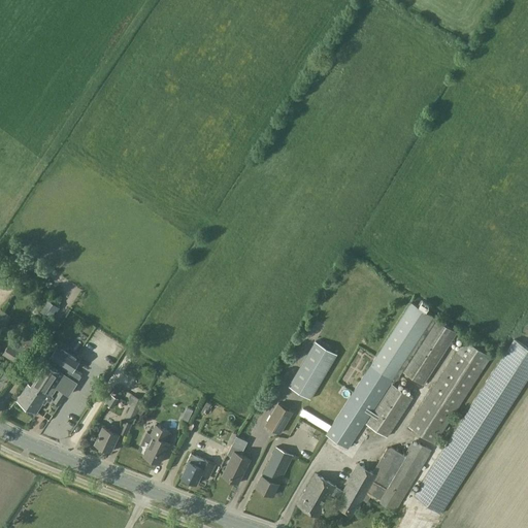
[(0,331),(0,332),(1,331),(3,328),(4,327),(11,316),(1,309),(0,308),(0,331)]
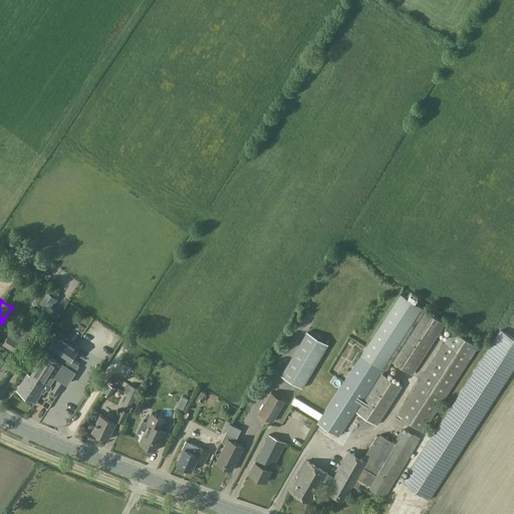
[(361,341),(320,427),(324,429),(327,421),(335,425),(369,355),(377,359),(383,347),(392,351),(412,309),(398,302),(374,347),(361,341)]
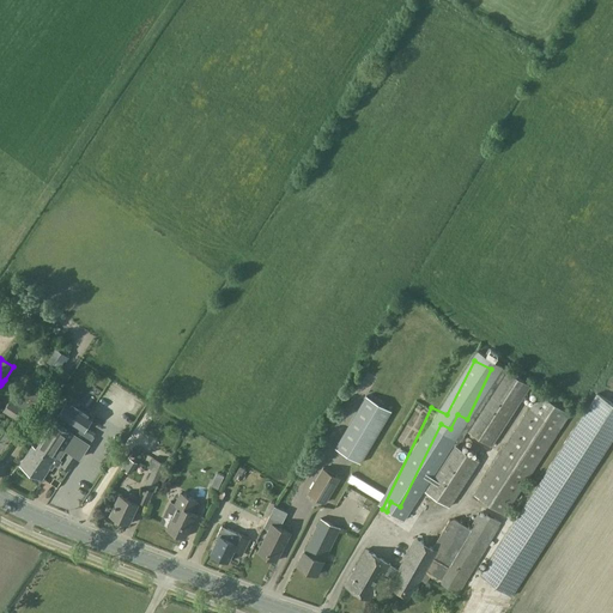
[(505,520),(563,414),(532,396),(521,390),(523,387),(509,378),(504,387),(493,381),(463,435),(491,450),(516,404),(521,406),(472,497),(466,493),(454,515),(468,522),(479,504),(505,520)]
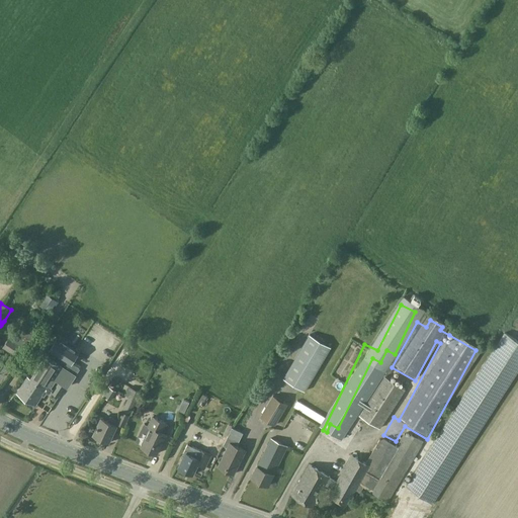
[(12,331),(3,345),(19,356),(20,356),(20,357),(28,345),(32,339),(28,337),(23,334),(21,336),(13,331),(12,331)]
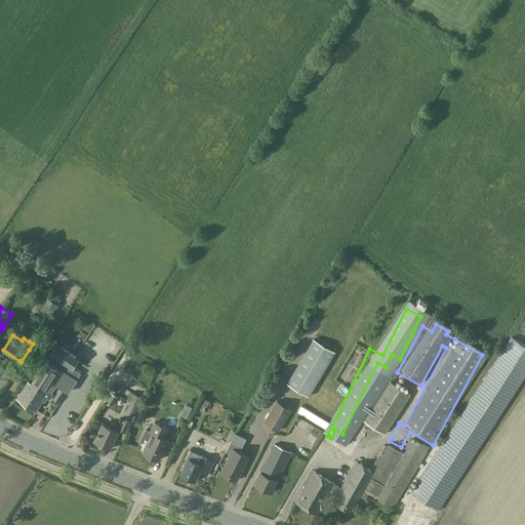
[(334,352),(313,339),(287,382),(309,396),(334,352)]
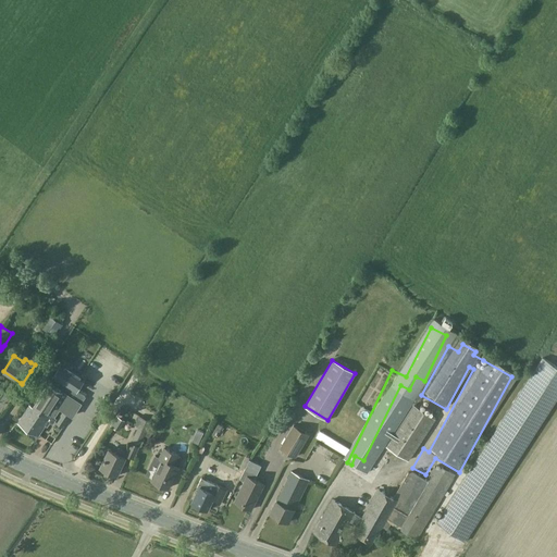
[(63,411),(70,416),(72,418),(82,403),(85,397),(76,391),(85,376),(62,361),(52,375),(56,378),(51,384),(48,382),(33,406),(47,416),(50,410),(51,410),(57,415),(60,409),(63,411)]
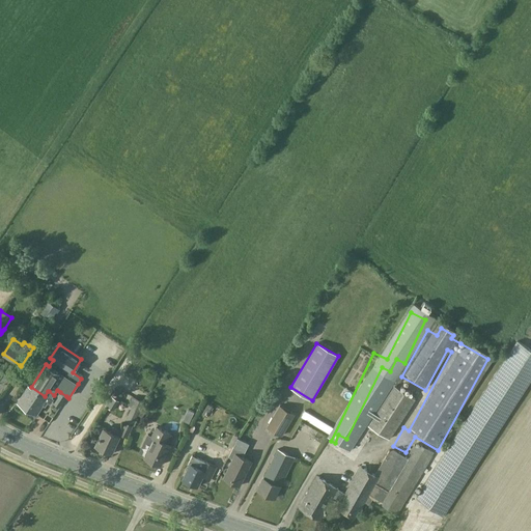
[(86,354),(80,365),(93,371),(100,361),(86,354)]
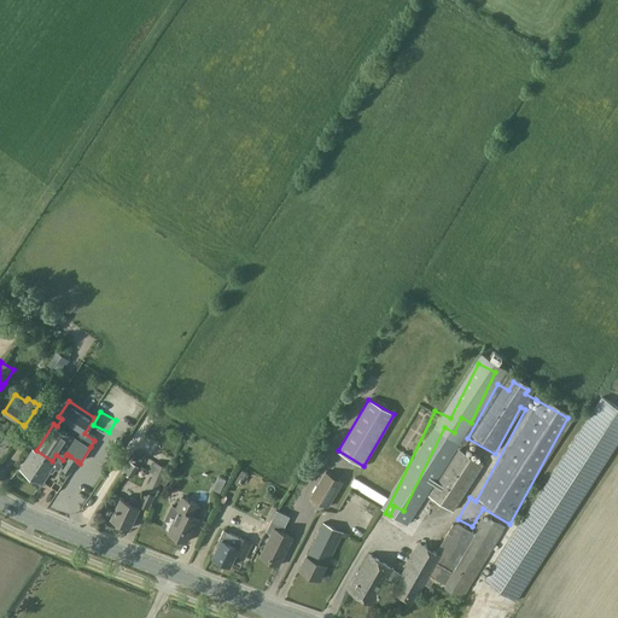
[(410,454),(432,419),(424,414),(402,449),(410,454)]
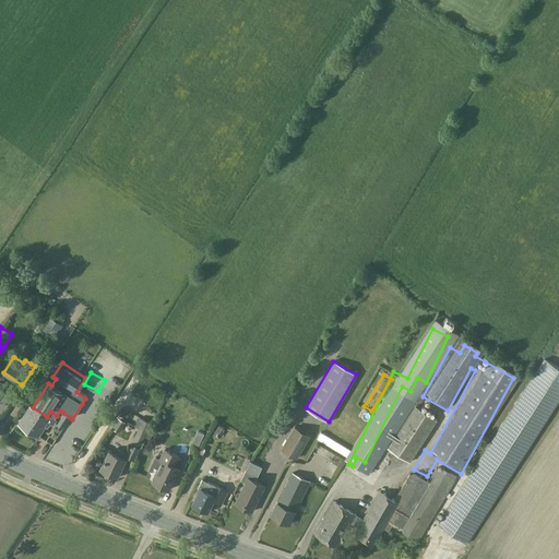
[(99,405),(96,411),(99,413),(106,404),(102,402),(99,405)]
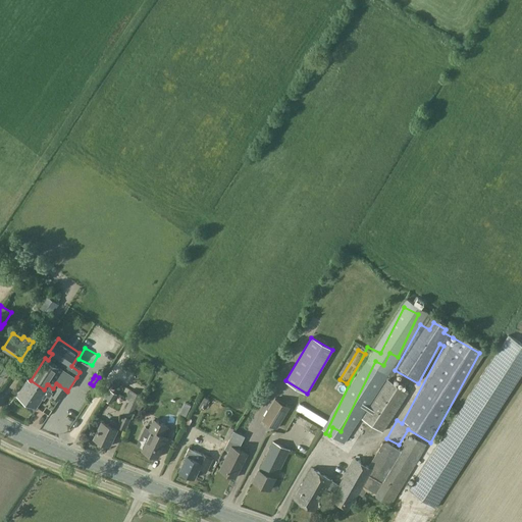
[(51,390),(53,388),(48,384),(47,384),(44,389),(31,380),(28,378),(17,395),(36,407),(42,398),(45,399),(47,395),(50,397),(53,392),(51,390)]
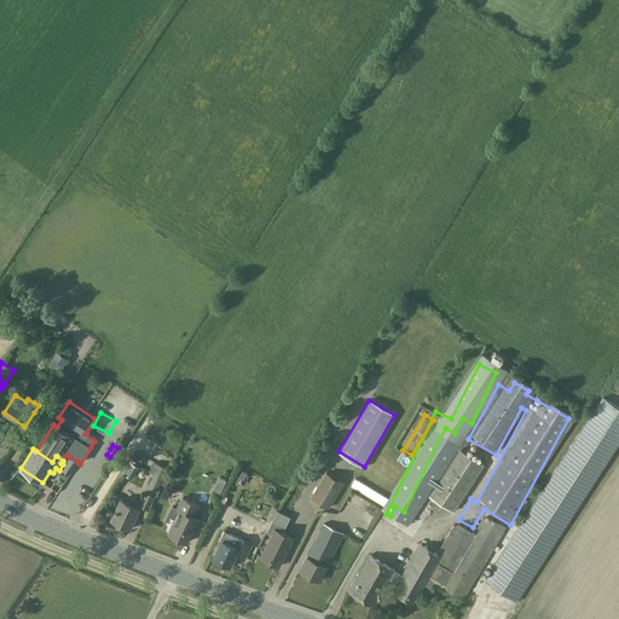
[(139,468),(136,466),(142,456),(137,452),(131,463),(129,462),(125,469),(131,473),(136,475),(139,468)]
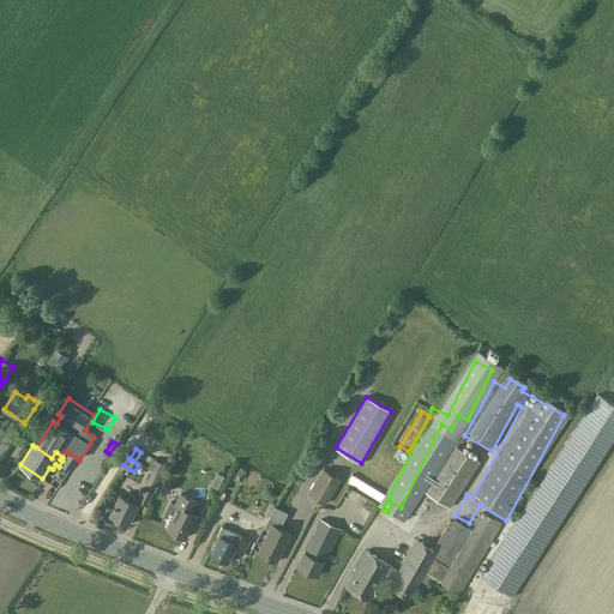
[(446,512),(477,465),(452,449),(421,495),(446,512)]
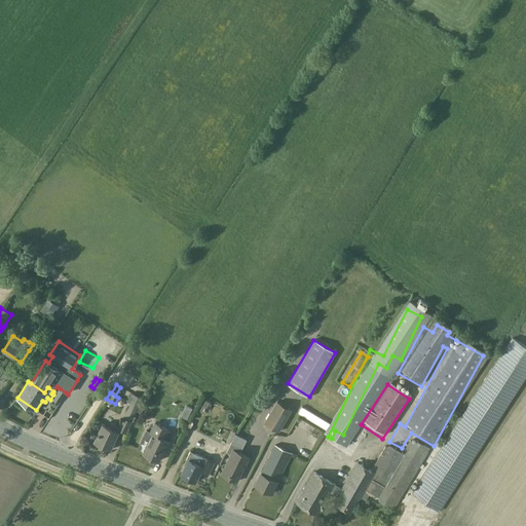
[(66,392),(60,388),(52,401),(59,405),(66,392)]
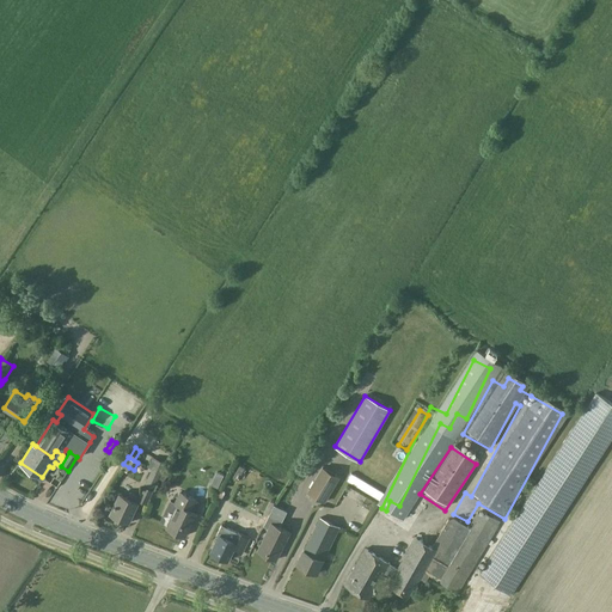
[(548,457),(509,527),(519,533),(505,560),(490,552),(476,580),(513,600),(580,475),(548,457)]
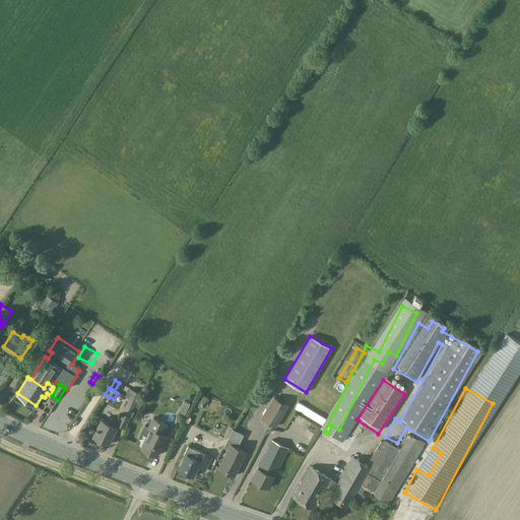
[(119,421),(118,425),(124,428),(129,416),(136,401),(129,397),(128,400),(118,421),(119,421)]
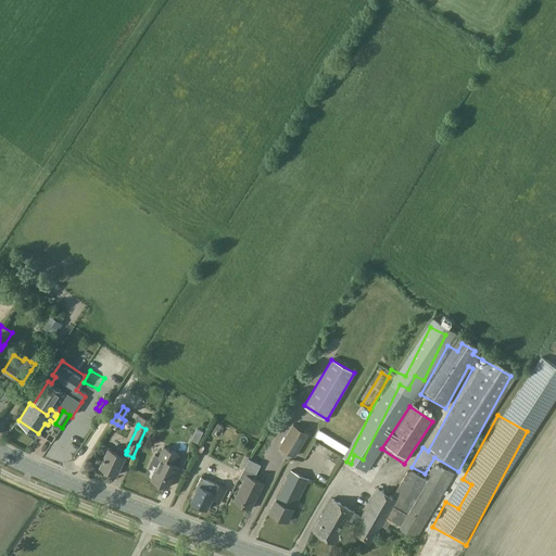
[(308,434),(293,426),(280,447),(294,457),(308,434)]
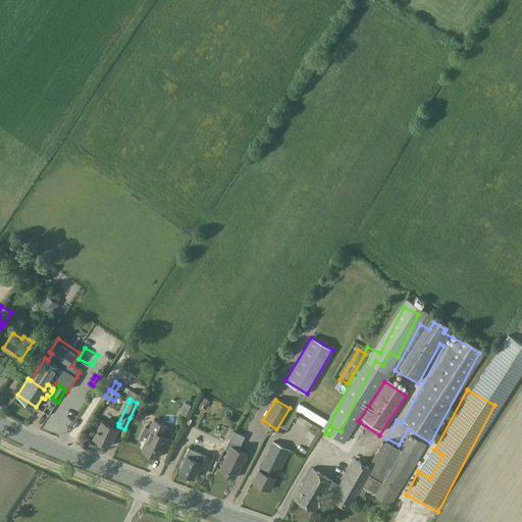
[(300,404),(296,409),(306,415),(309,410),(300,404)]
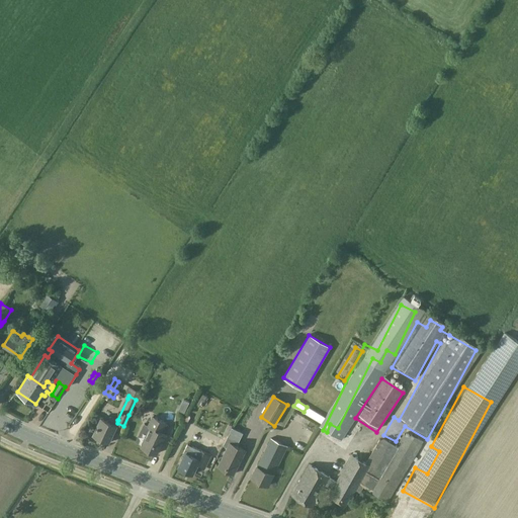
[(101,418),(93,434),(108,441),(112,433),(115,425),(111,423),(114,418),(110,416),(108,421),(101,418)]
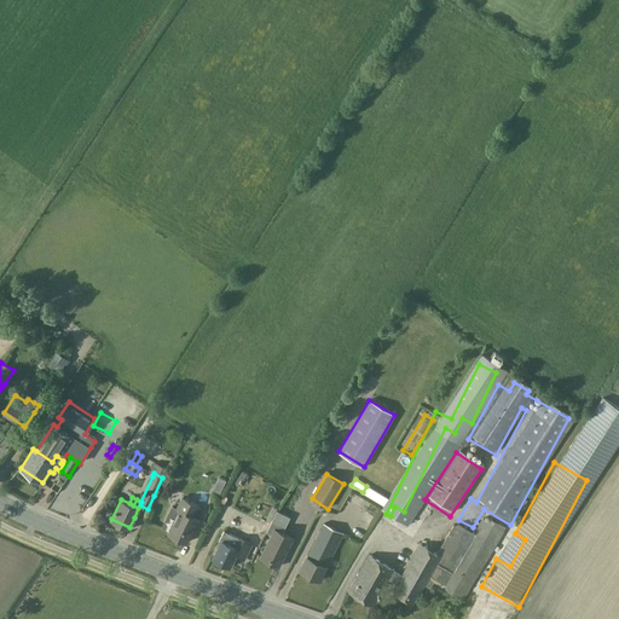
[(169,510),(162,527),(169,531),(167,533),(167,534),(185,543),(187,544),(190,541),(198,521),(200,520),(200,519),(204,508),(200,507),(200,505),(197,504),(189,501),(181,497),(177,508),(172,505),(172,507),(169,510)]
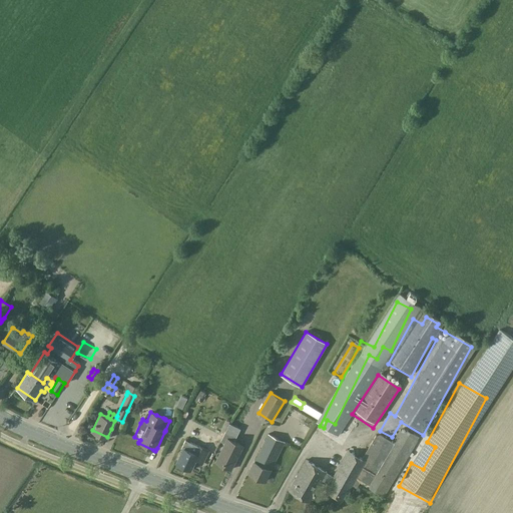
[(205,428),(200,440),(213,447),(219,434),(205,428)]
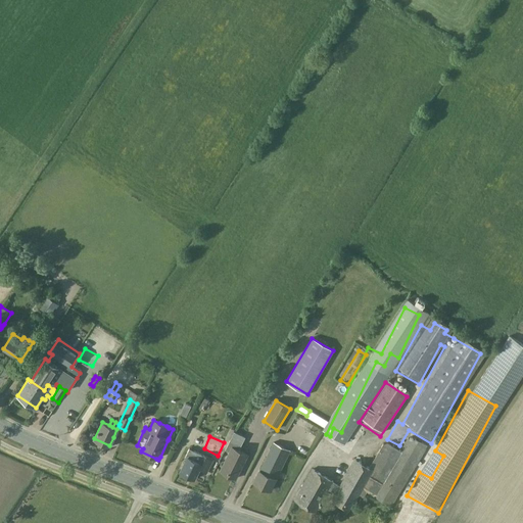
[(236,479),(247,455),(239,450),(243,442),(232,436),(225,450),(229,453),(220,471),(236,479)]
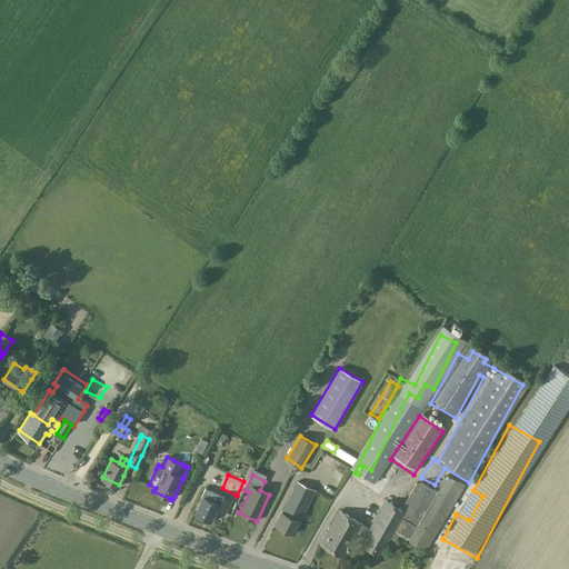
[(446,506),(447,502),(450,505),(461,487),(450,480),(438,501),(446,506)]
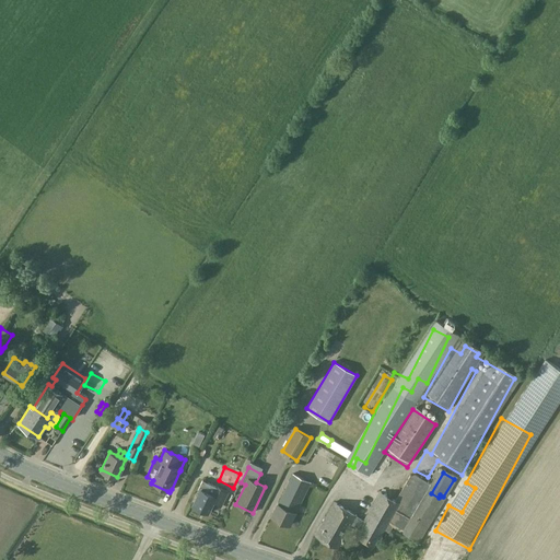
[(289,525),(311,482),(292,474),(271,516),(289,525)]
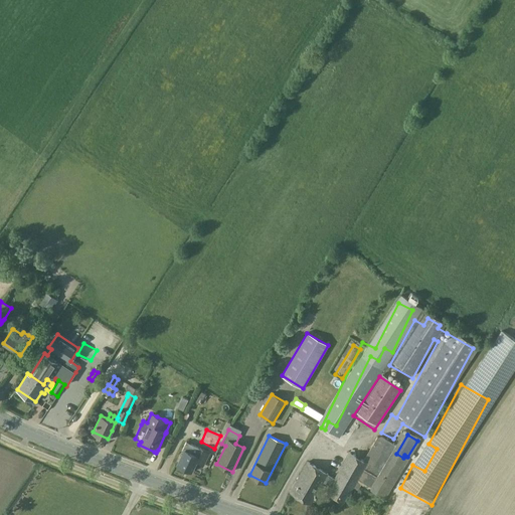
[(203,465),(209,453),(199,448),(196,455),(184,450),(177,466),(192,472),(196,462),(203,465)]
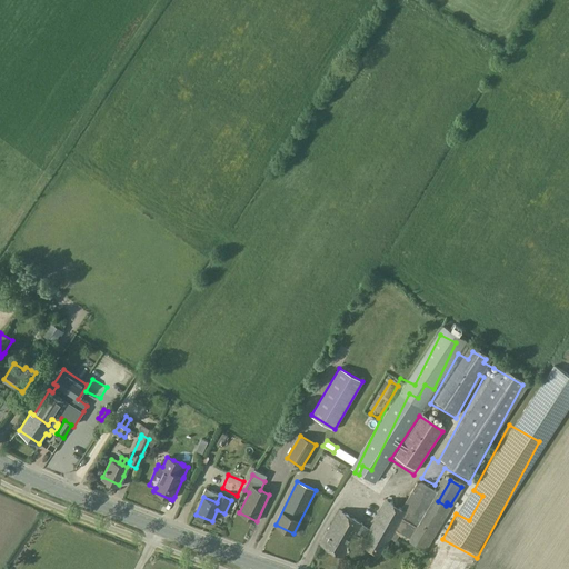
[(325,537),(320,545),(326,548),(342,557),(343,558),(358,533),(362,537),(366,538),(361,545),(367,548),(371,550),(381,556),(381,555),(408,512),(386,500),(370,528),(362,525),(363,523),(339,510),(333,521),(332,522),(326,533),(325,537)]
